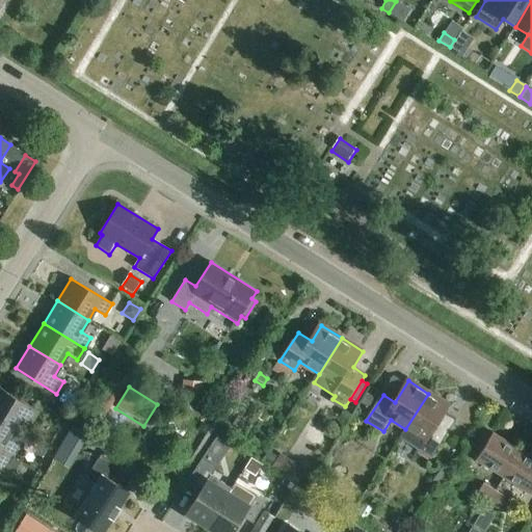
[(0,418),(16,429),(23,418),(32,424),(40,413),(0,388),(0,418)]
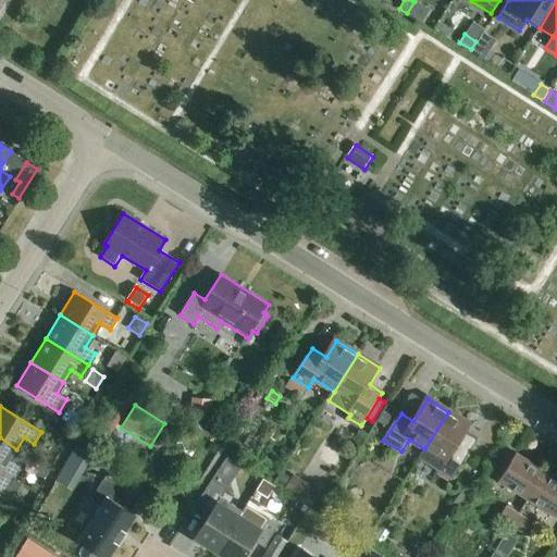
[(424,449),(419,458),(453,480),(468,456),(456,447),(470,425),(448,412),(424,449)]
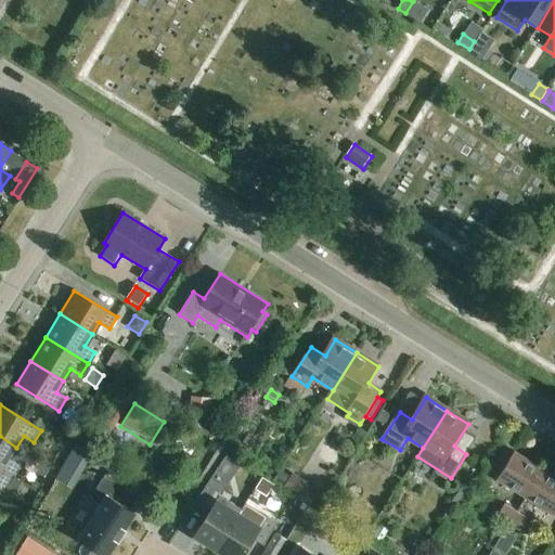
[(107,448),(123,430),(102,412),(87,429),(107,448)]
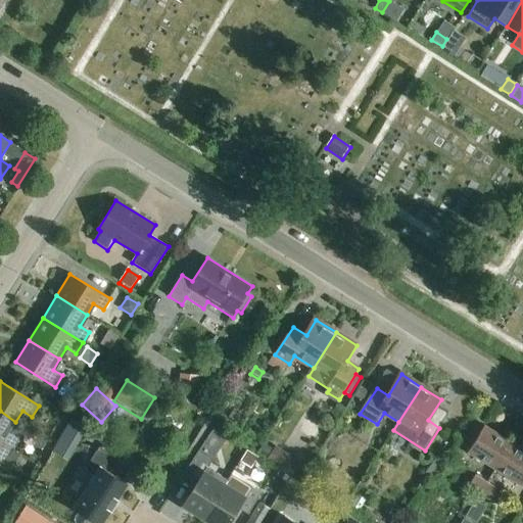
[(177,388),(176,401),(196,405),(198,391),(177,388)]
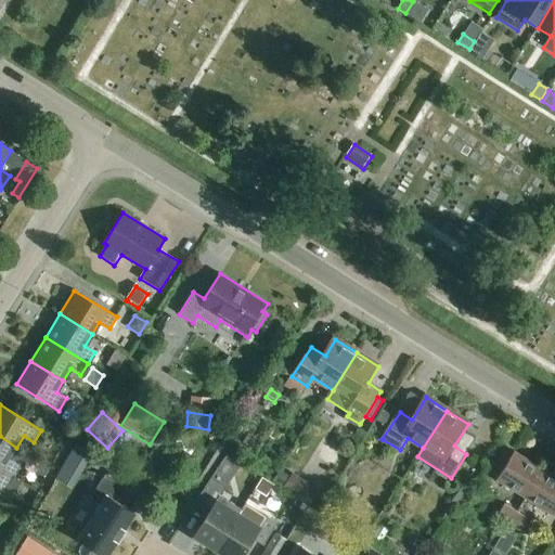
[(383,412),(376,421),(384,425),(389,416),(383,412)]
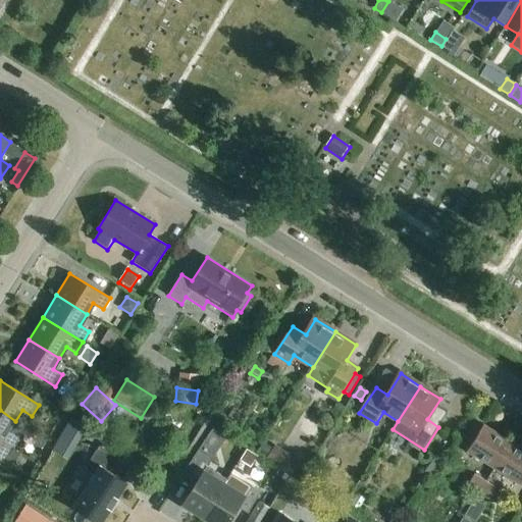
[(9,431),(15,421),(0,410),(0,440),(11,449),(18,437),(9,431)]
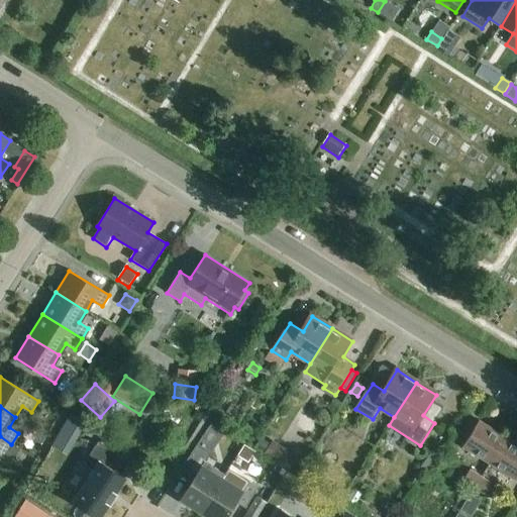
[(71,416),(63,429),(77,437),(84,424),(71,416)]
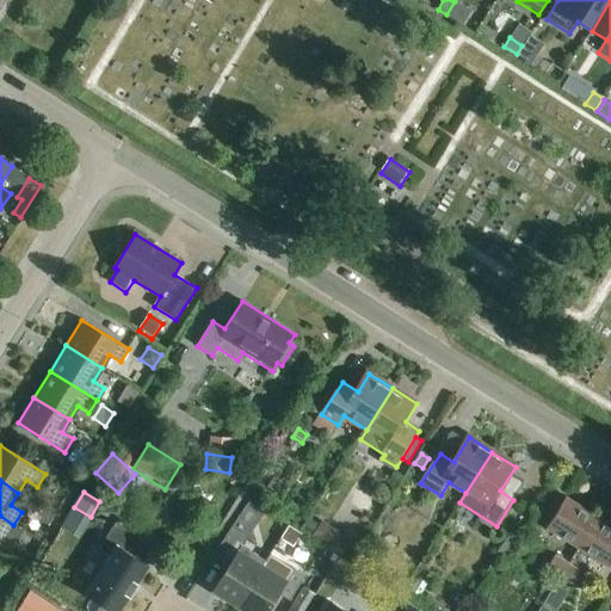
[(547,529),(578,549),(597,519),(566,499),(547,529)]
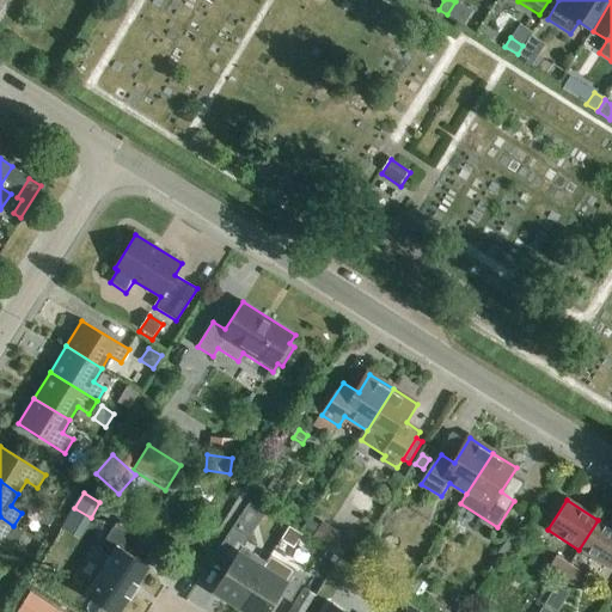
[(46,510),(38,521),(48,527),(54,516),(46,510)]
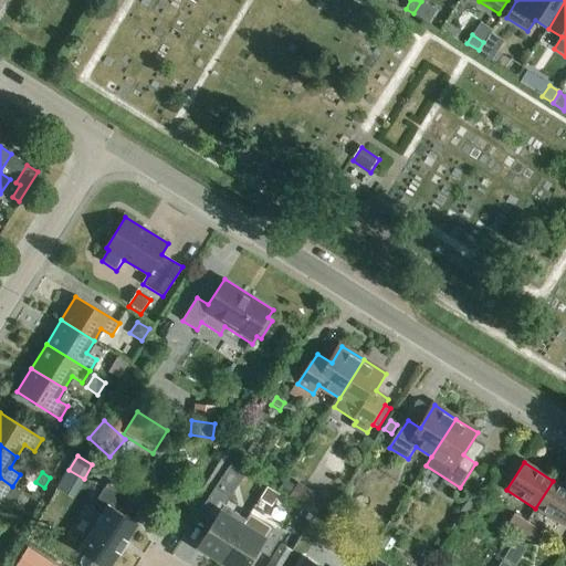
[(0,494),(6,498),(12,486),(0,478),(0,494)]
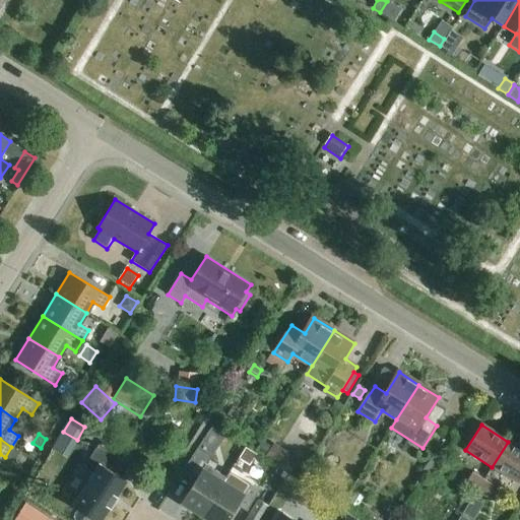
[(267,454),(272,448),(263,442),(259,449),(267,454)]
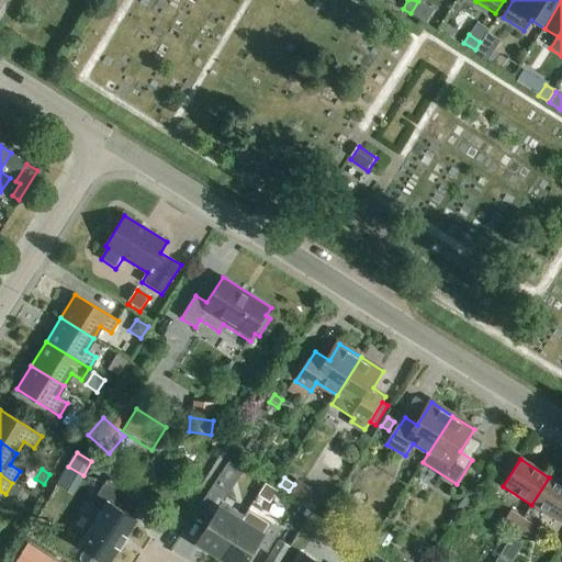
[(560,523),(561,518),(561,485),(549,478),(531,505),(560,523)]
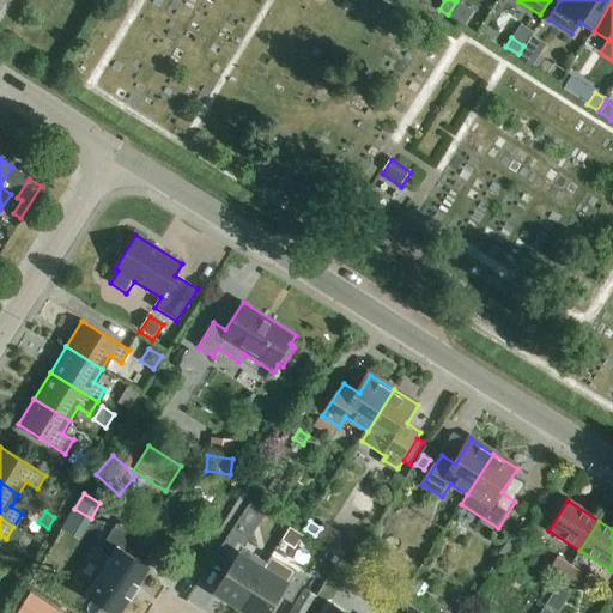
[(114,612),(119,612),(149,566),(132,556),(141,541),(114,525),(98,551),(109,557),(85,595),(114,612)]
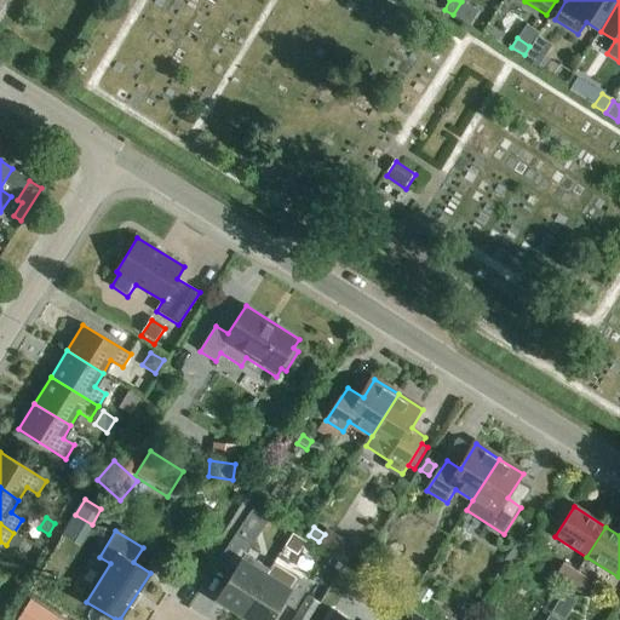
[(13,533),(6,545),(16,552),(24,539),(13,533)]
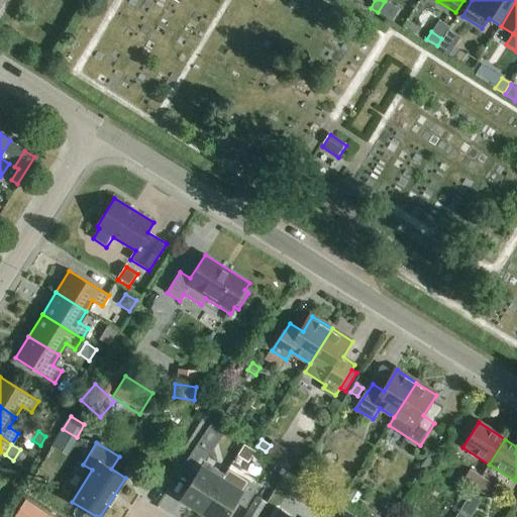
[(201,512),(225,475),(206,462),(212,453),(197,444),(181,470),(194,478),(181,500),(201,512)]
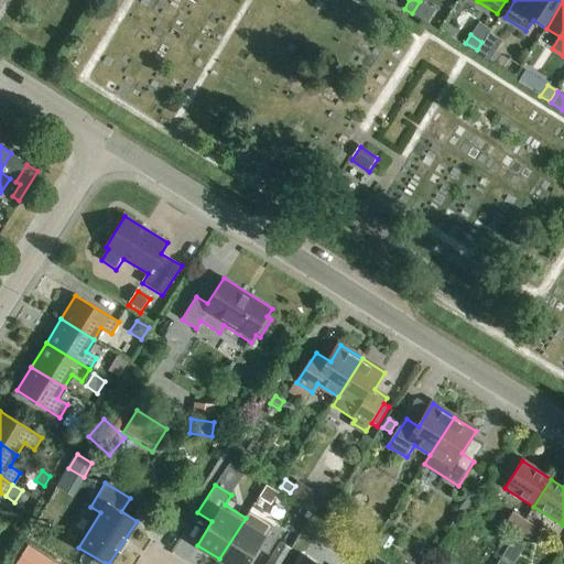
[(470,492),(457,511),(465,516),(478,497),(470,492)]
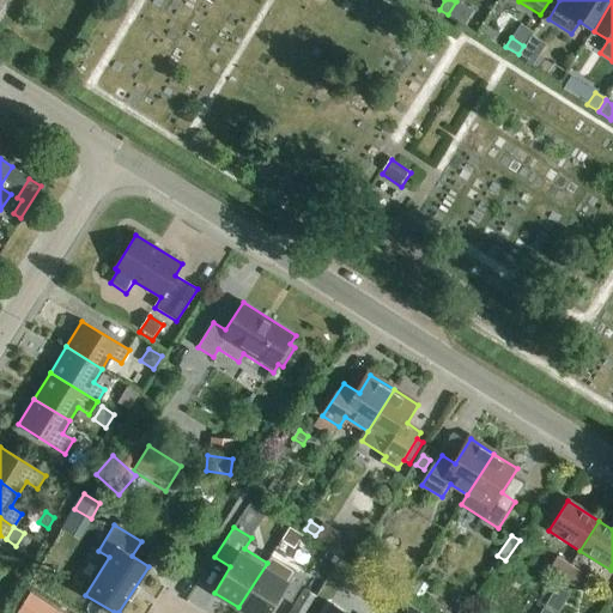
[(293,539),(286,554),(309,564),(316,550),(293,539)]
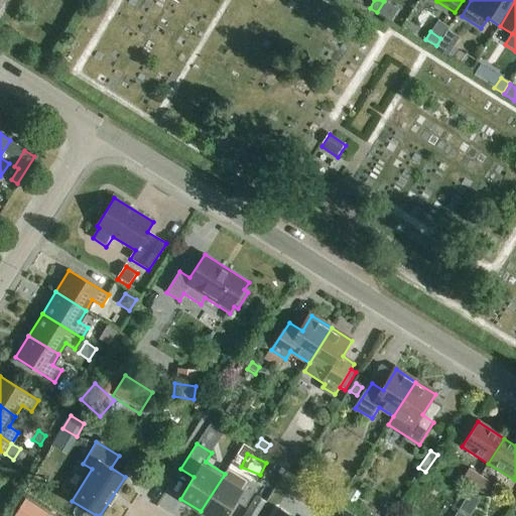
[(294,472),(301,461),(291,454),(284,465),(294,472)]
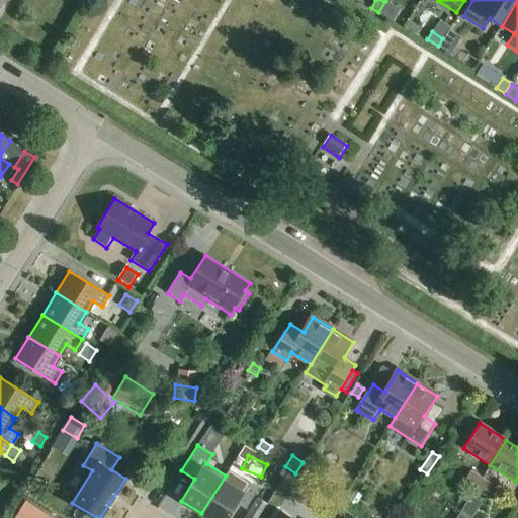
[(482,480),(469,473),(463,485),(475,491),(482,480)]
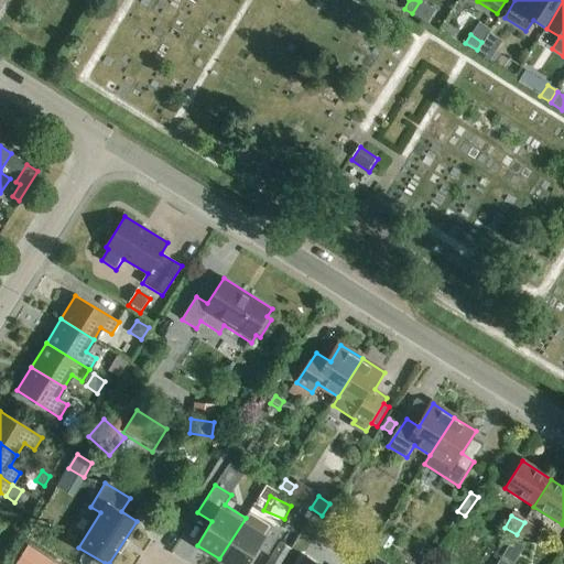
[(246,518),(219,559),(227,563),(247,563),(258,549),(268,555),(282,532),(270,525),(267,531),(246,518)]
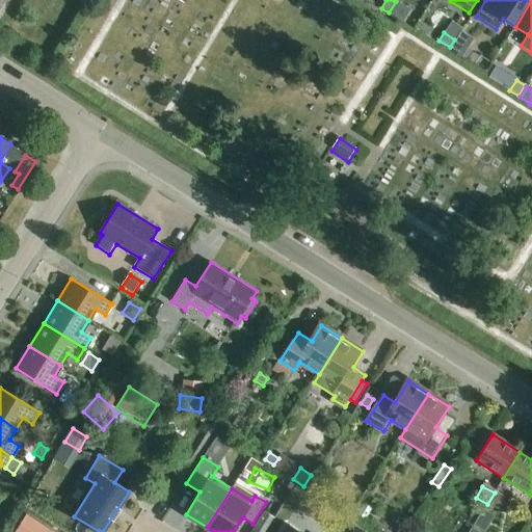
[(495,493),(487,504),(499,511),(505,499),(495,493)]
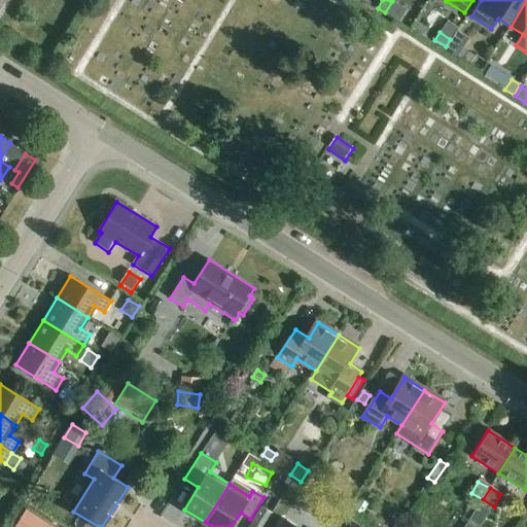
[(479,503),(468,519),(480,526),(489,510),(479,503)]
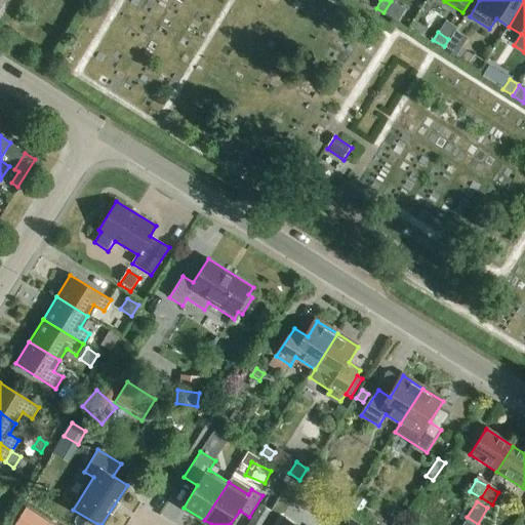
[(260,505),(248,524),(261,524),(271,512),(260,505)]
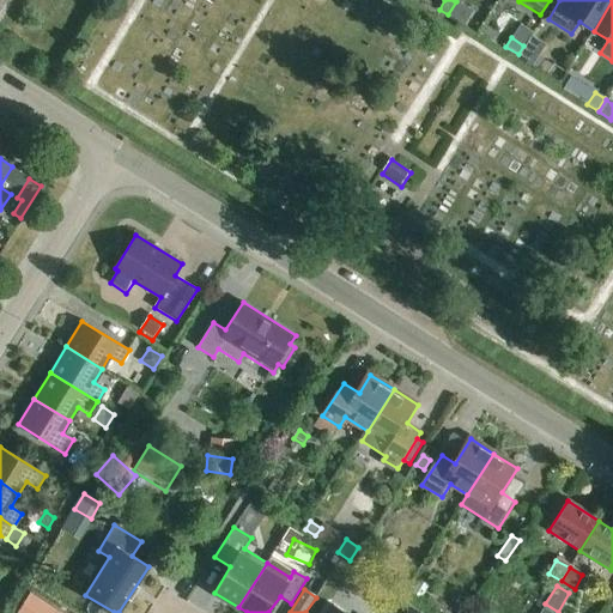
[(58,612),(59,612),(30,594),(18,612),(58,612)]
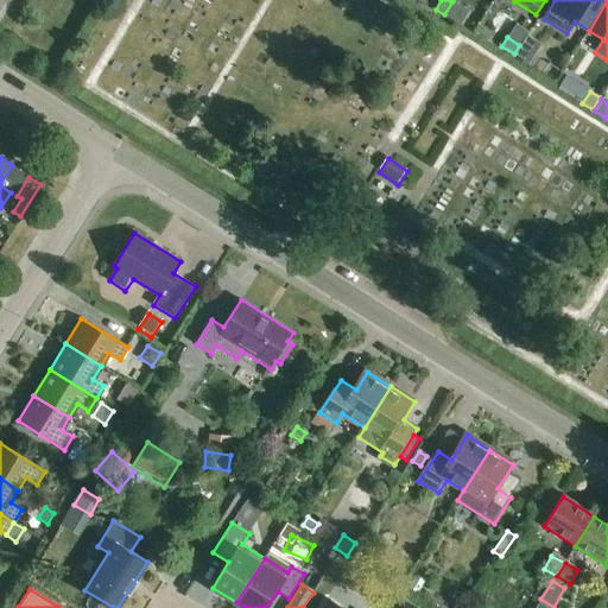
[(178,607),(216,607),(189,590),(178,607)]
